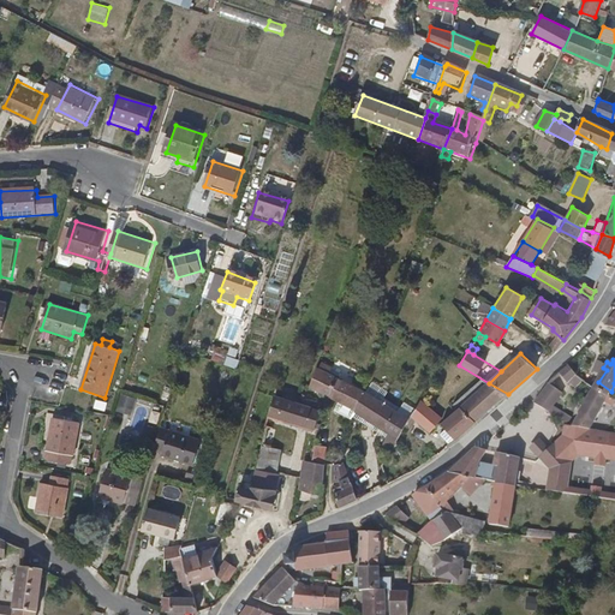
[(577,375),(567,365),(560,374),(567,384),(577,375)]
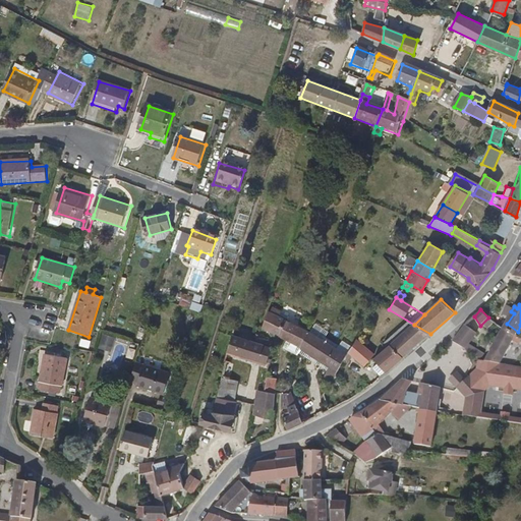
[(263,326),(301,348),(310,332),(269,311),(263,326)]
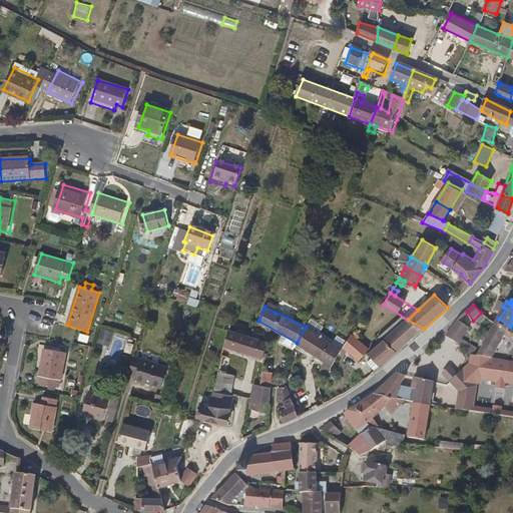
[(510,327),(499,319),(481,350),(476,358),(491,360),(510,327)]
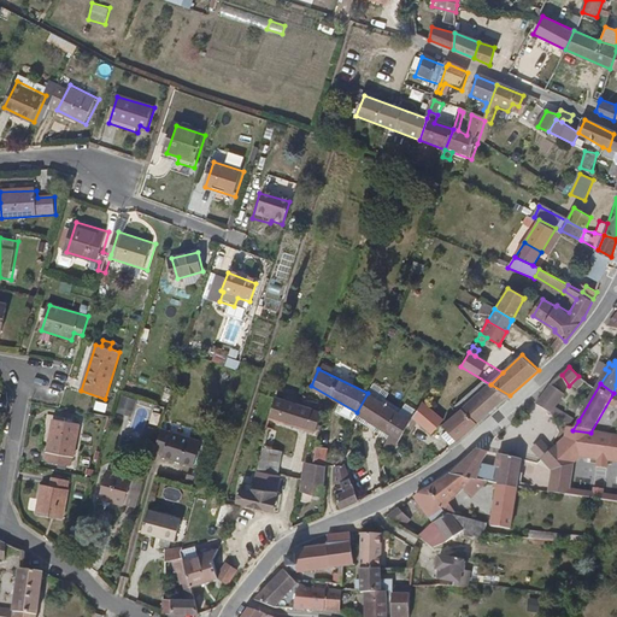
[(491,385),(463,409),(477,423),(510,395),(491,385)]
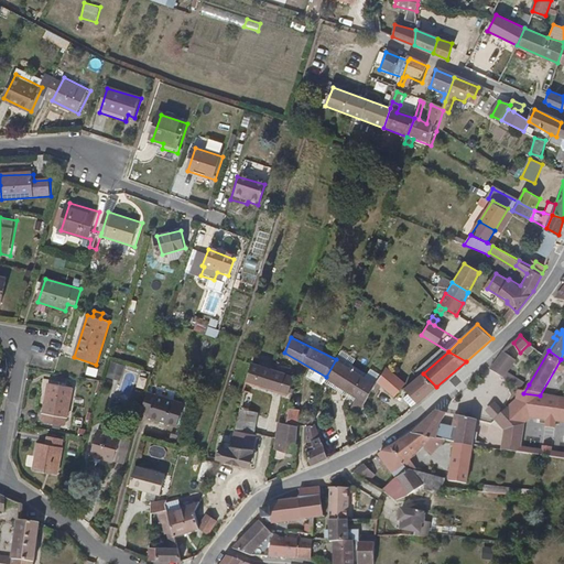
[(501,351),(490,368),(505,378),(508,372),(514,360),(501,351)]
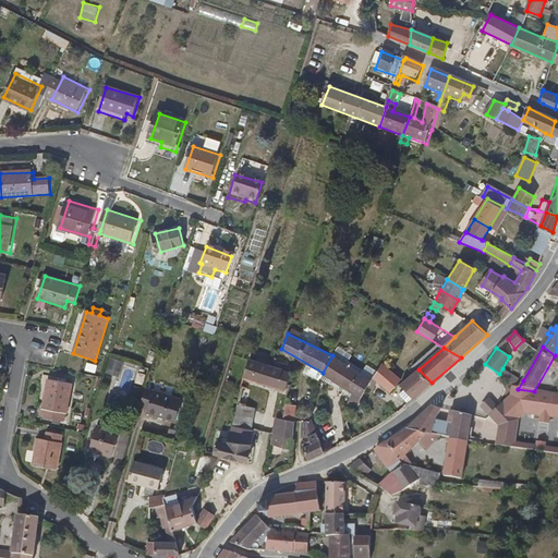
[(332,355),(323,373),(356,393),(351,403),(356,407),(363,397),(368,386),(373,379),(332,355)]
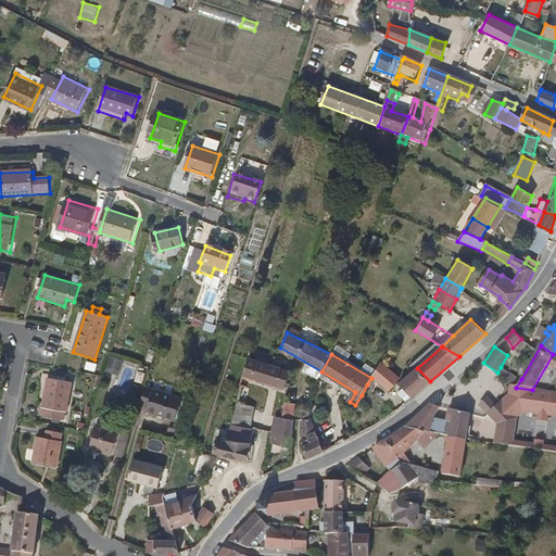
[(291,371),(250,358),(249,358),(241,386),(242,387),(241,392),(249,393),(250,389),(249,382),(250,377),(286,388),(291,371)]
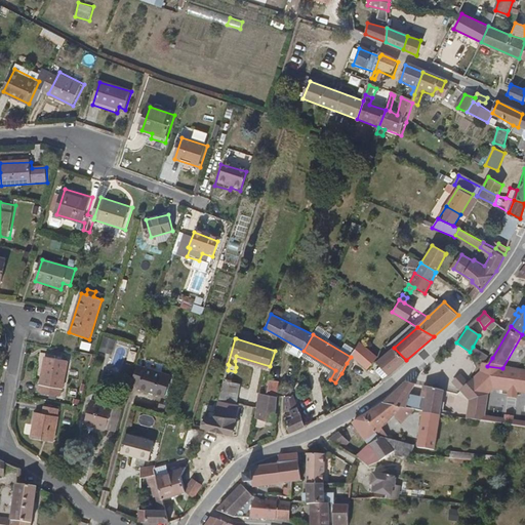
[(113,342),(102,339),(97,353),(109,357),(113,342)]
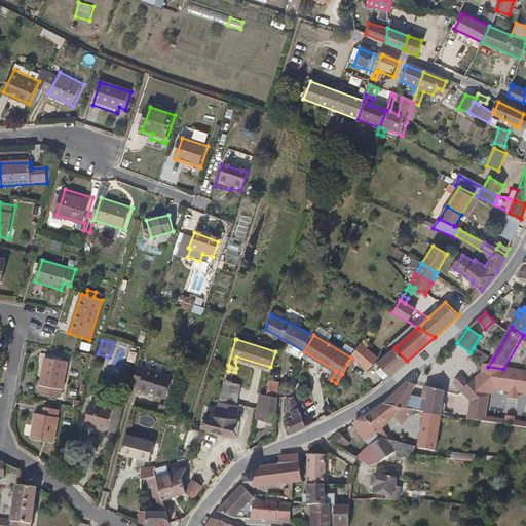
[(345,343),(341,350),(349,355),(353,348),(345,343)]
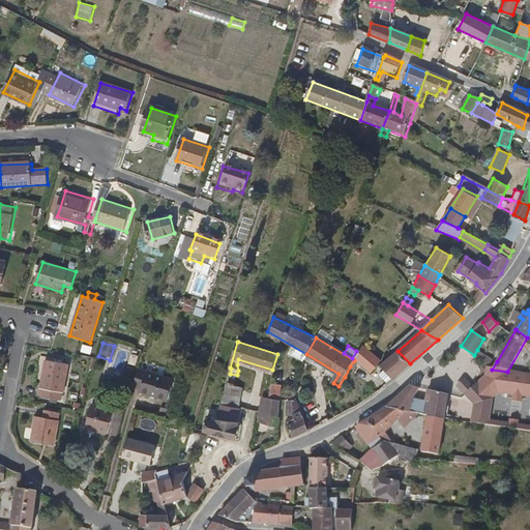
[(372,372),(379,364),(382,361),(362,346),(354,360),(350,366),(355,370),(360,362),(372,372)]
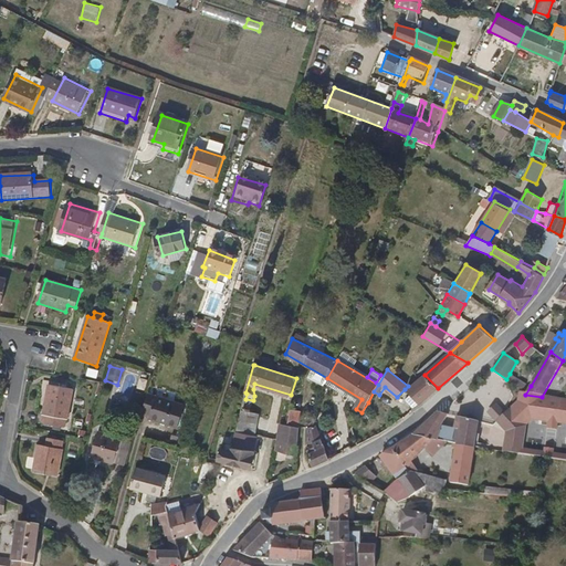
[(510,374),(506,379),(521,394),(525,395),(531,386),(510,374)]
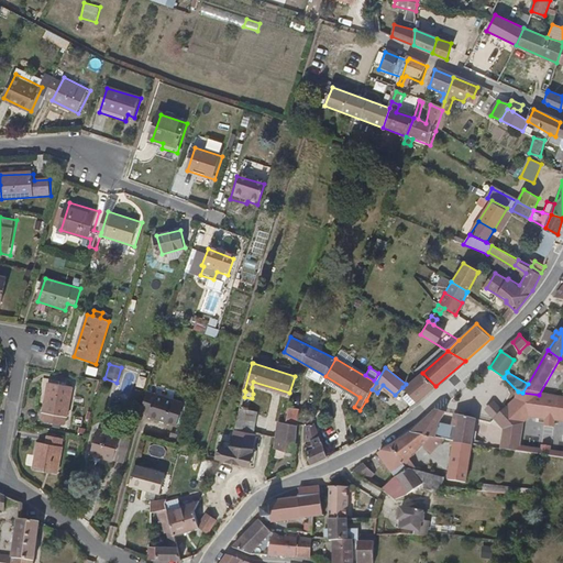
[(418,401),(435,386),(422,373),(405,389),(418,401)]
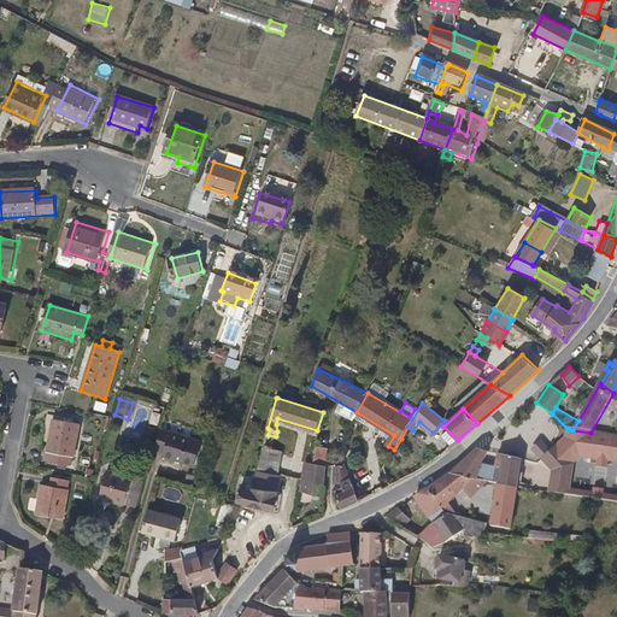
[(77,422),(52,417),(45,458),(69,463),(77,422)]
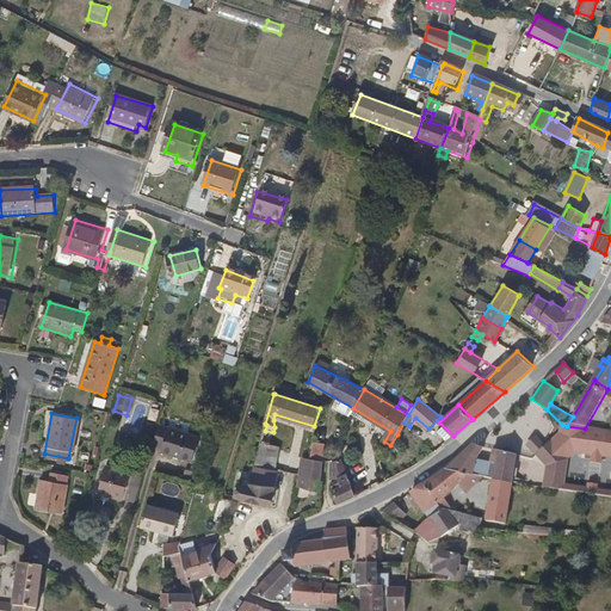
[(559,432),(549,442),(569,461),(578,452),(591,454),(590,461),(599,462),(599,455),(610,456),(610,431),(587,429),(585,429),(567,426),(562,425),(559,432)]
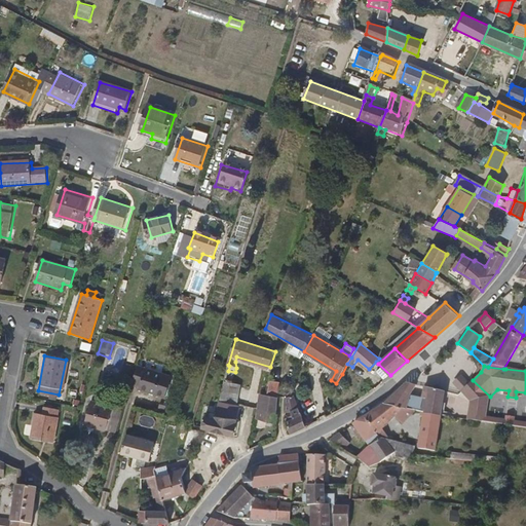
[(136,373),(128,370),(123,384),(132,386),(136,373)]
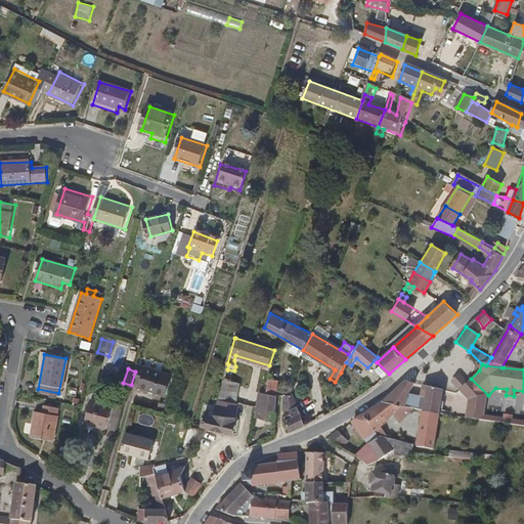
[(234,370),(227,369),(219,401),(236,404),(241,384),(231,382),(234,370)]
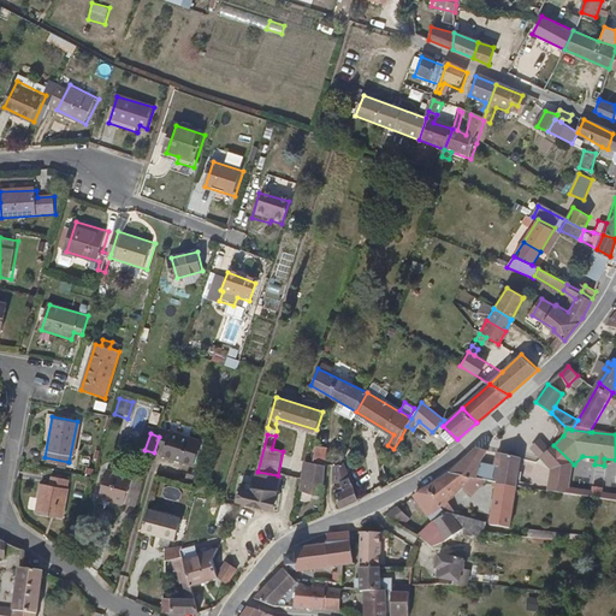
[(199,446),(160,436),(154,455),(163,458),(161,462),(193,472),(199,446)]
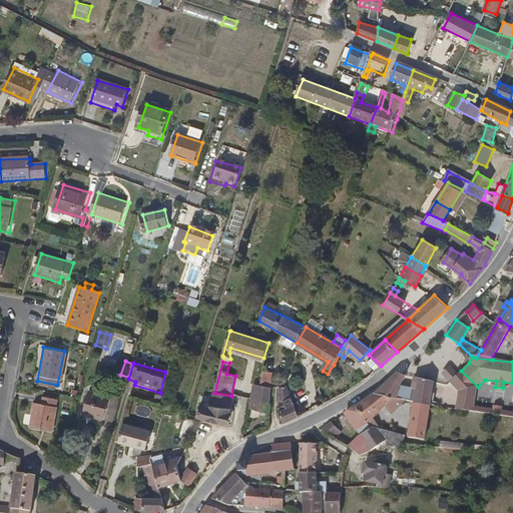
[(442,374),(451,383),(455,379),(460,374),(451,365),(442,374)]
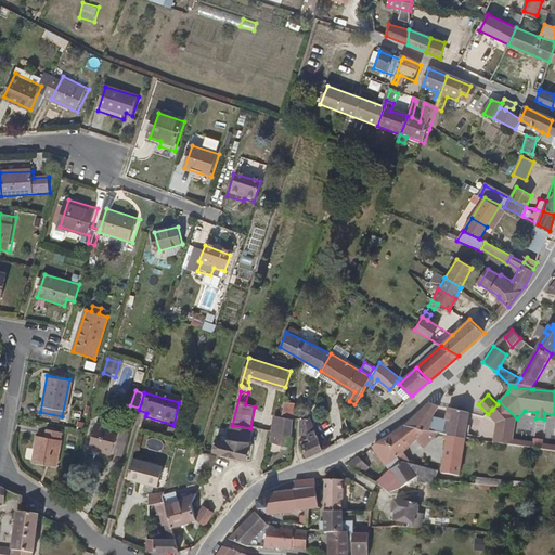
[(517,418),(499,401),(498,404),(492,410),(488,414),(495,423),(493,442),(513,444),(514,439),(517,418)]
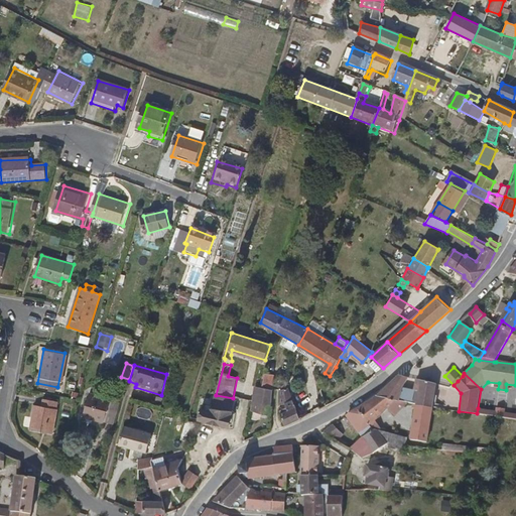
[(409,378),(400,375),(378,396),(409,403),(417,405),(434,408),(438,384),(415,379),(413,389),(405,387),(409,378)]
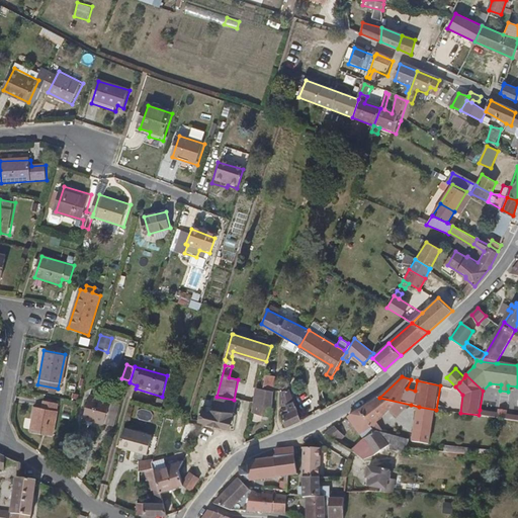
[(263,390),(274,393),(274,387),(268,385),(269,379),(264,377),(263,383),(264,383),(263,390)]
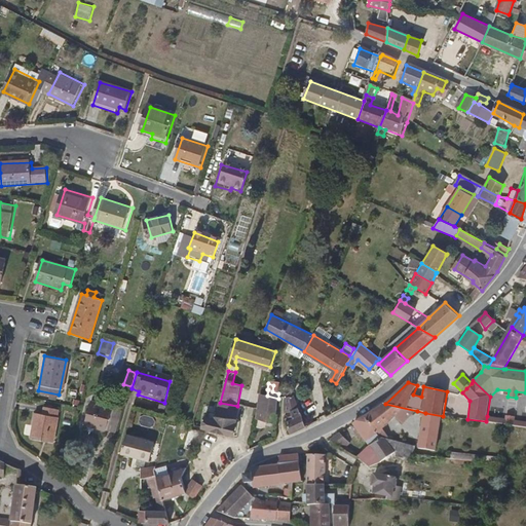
[(261,396),(258,409),(277,414),(278,399),(267,396),(261,396)]
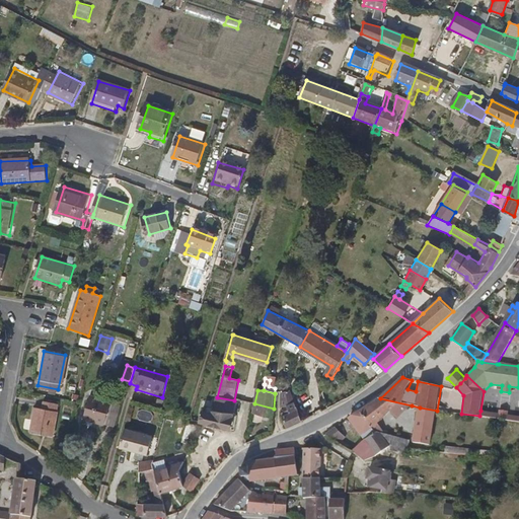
[(217,397),(214,409),(231,413),(235,408),(236,401),(234,400),(217,397)]
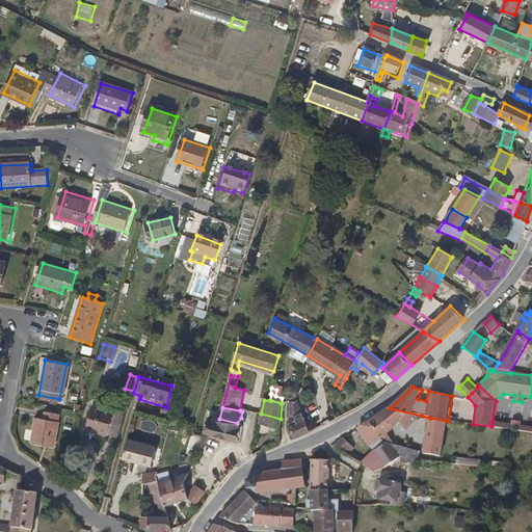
[(82,432),(106,440),(113,416),(90,408),(82,432)]
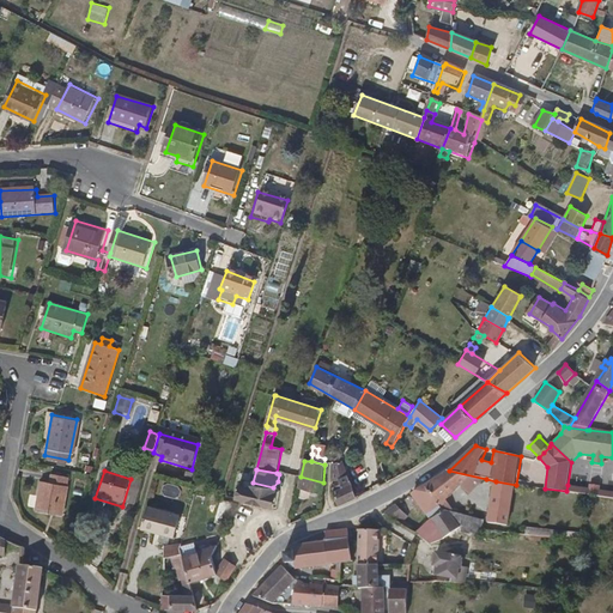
[(463,485),(449,471),(439,477),(453,492),(463,485)]
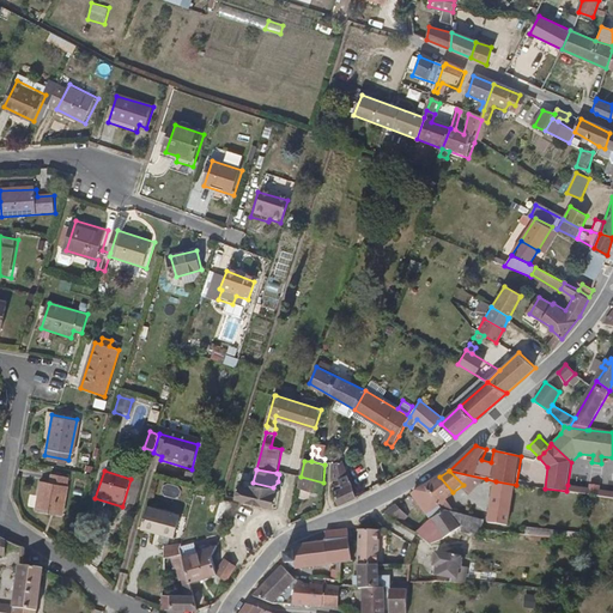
[(486,479),(449,471),(463,485),(471,493),(486,479)]
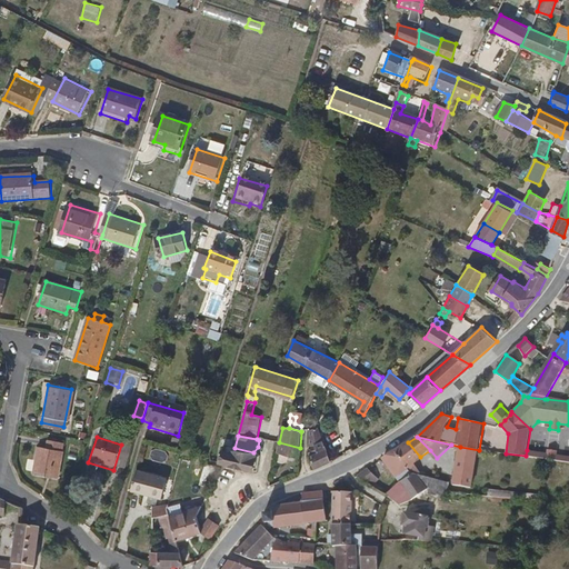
[(65,445),(49,441),(48,448),(40,447),(35,473),(59,478),(65,445)]
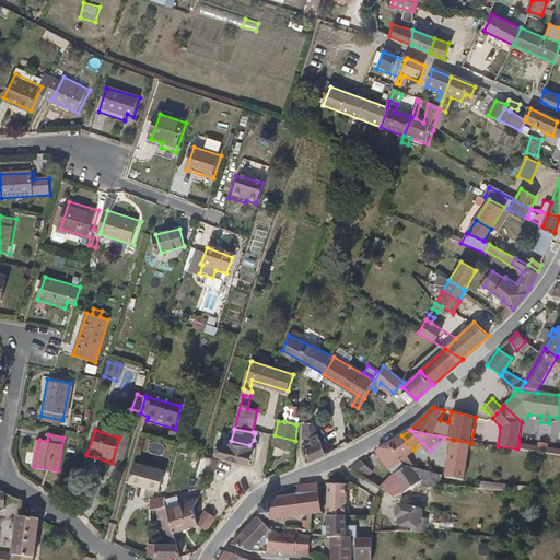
[(275,435),(272,446),(295,451),(295,441),(275,435)]
